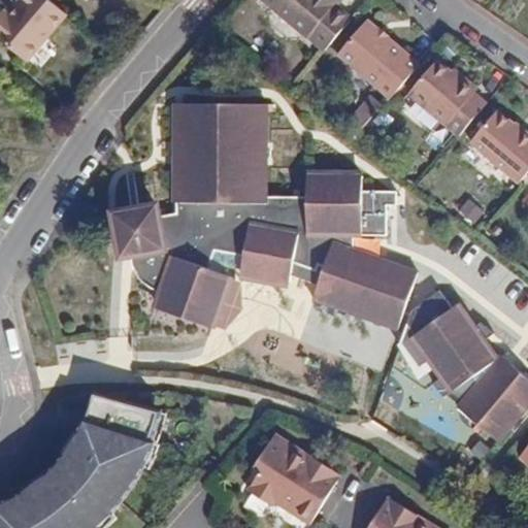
[(0,14),(0,40),(28,63),(67,15),(48,0),(19,0),(14,6),(6,17),(1,13),(0,14)]
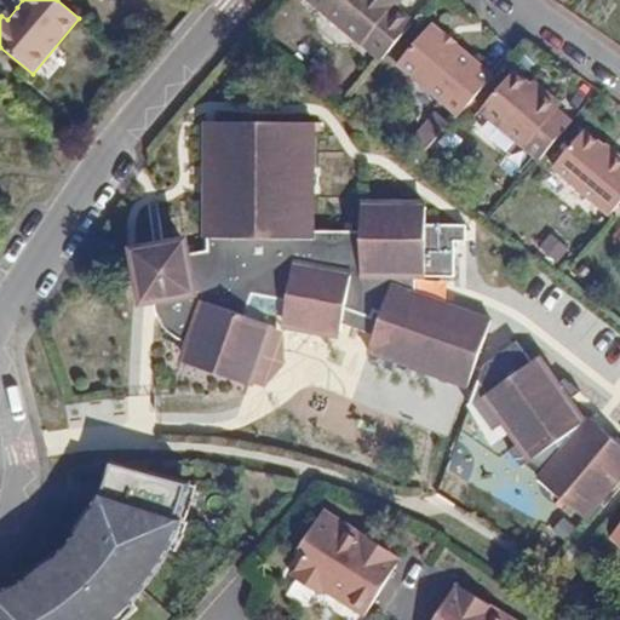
[(308,0),(382,63),(411,29),(395,15),(401,7),(392,0),(308,0)]
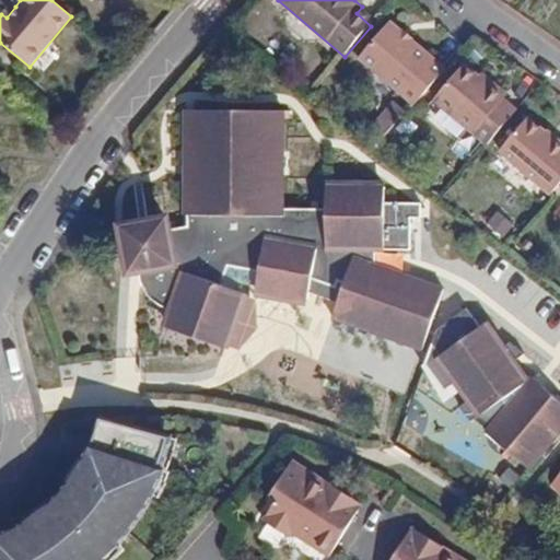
[(15,7),(11,2),(1,14),(7,18),(15,7)]
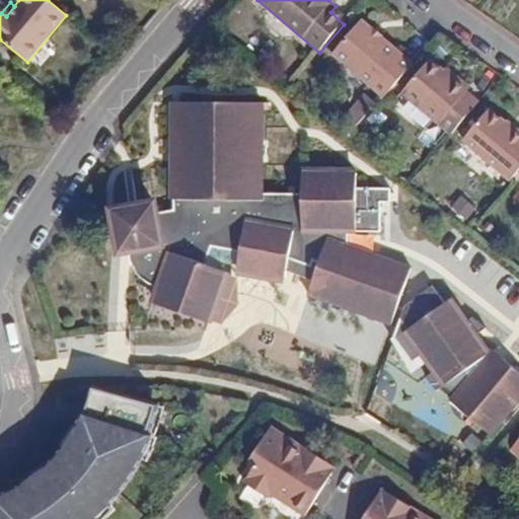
[(334,55),(384,100),(413,67),(380,39),(377,42),(372,36),(374,33),(362,23),(334,55)]
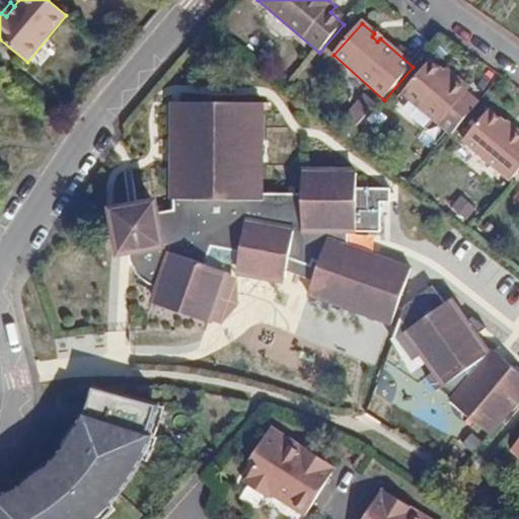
[(382,36),(376,30),(374,33),(372,36),(377,42),(380,39),(382,36)]
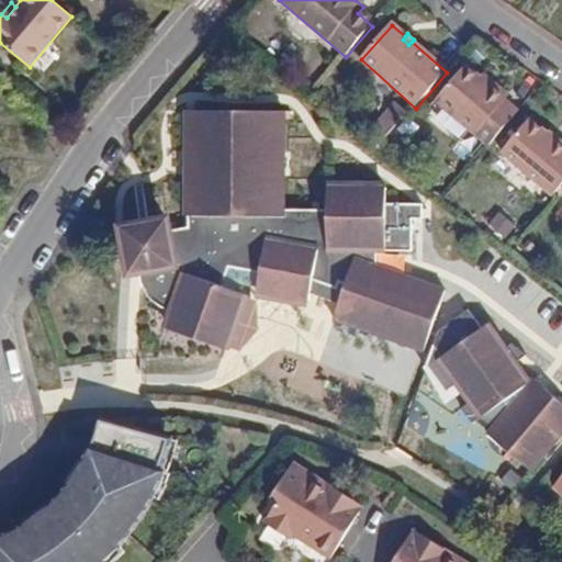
[(436,105),(487,150),(517,115),(503,103),(506,98),(494,87),(490,91),(481,83),(467,71),(436,105)]
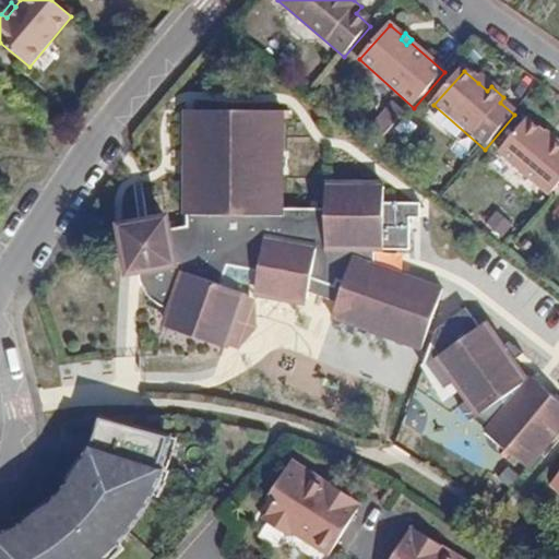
[(491,86),(483,79),(478,83),(487,91),(491,86)]
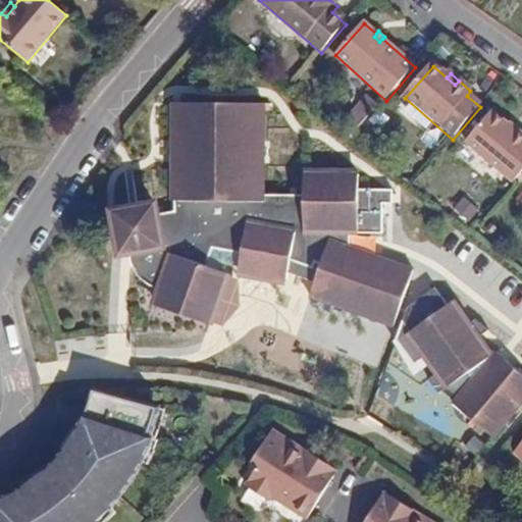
[(359,126),(376,104),(363,94),(347,116),(359,126)]
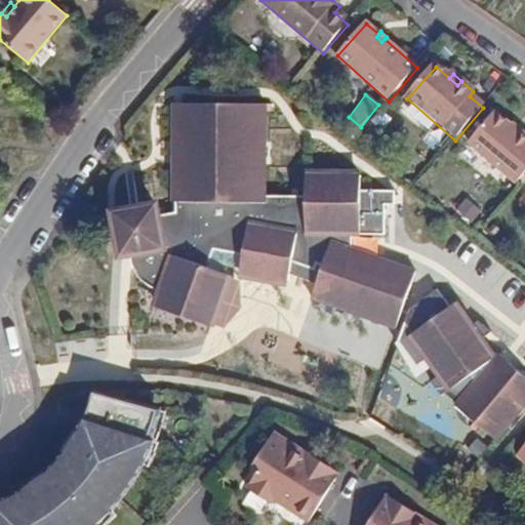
[(317,282),(312,295),(395,327),(416,271),(353,246),(353,232),(386,228),(381,198),(395,196),(394,183),(359,187),(357,172),(304,179),(306,200),(266,206),(266,110),(175,111),(176,206),(178,205),(177,216),(159,218),(158,209),(119,215),(124,254),(128,253),(138,252),(139,264),(146,273),(153,281),(165,287),(162,296),(158,309),(209,326),(227,275),(219,272),(221,265),(240,268),(239,273),(288,277),(289,270),(290,257),(313,266),(315,259),(324,263),(321,270),(317,282)]
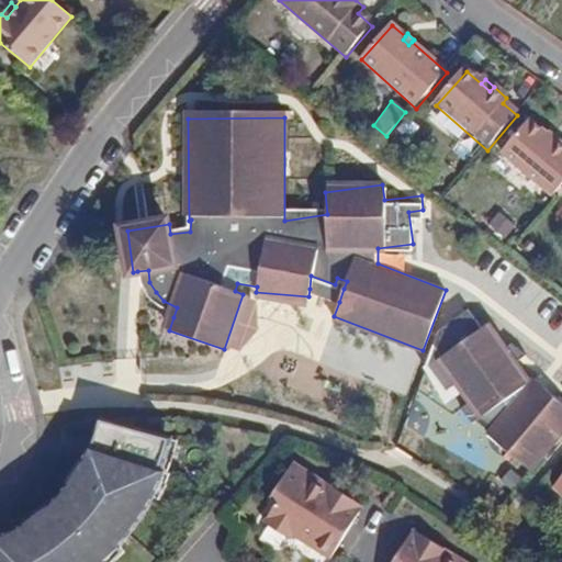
[(504,154),(553,198),(561,187),(561,148),(531,122),(504,154)]
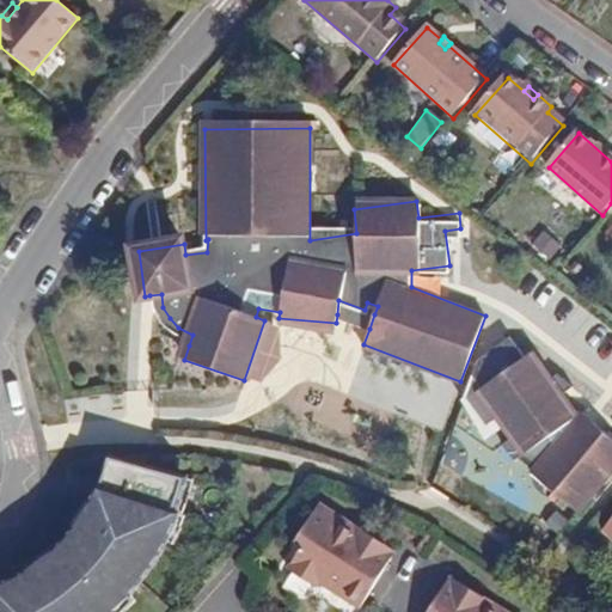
[(530,248),(549,262),(562,244),(543,228),(530,248)]
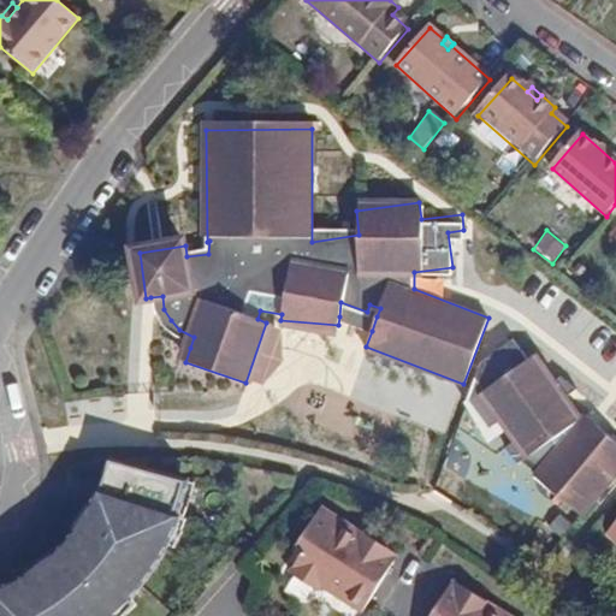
[(173,341),(190,348),(194,337),(179,330),(171,320),(164,309),(163,296),(150,297),(152,313),(161,329),(173,341)]
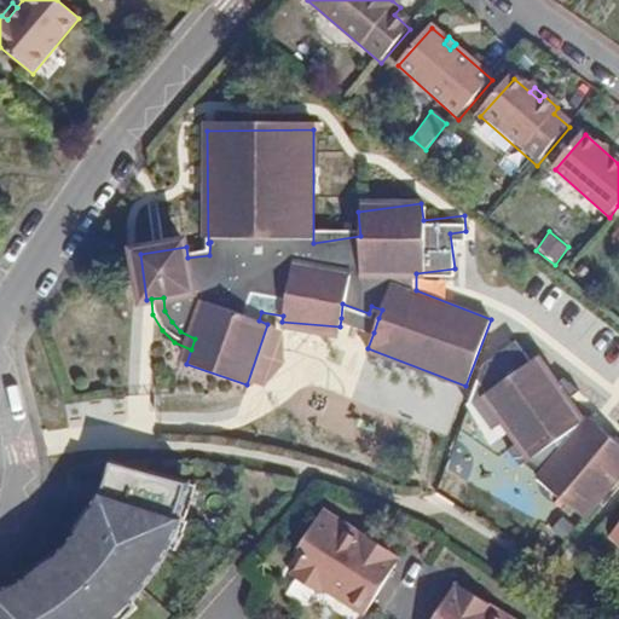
[(369,313),(342,304),(341,318),(374,333),(379,318),(382,310),(371,306),(369,313)]
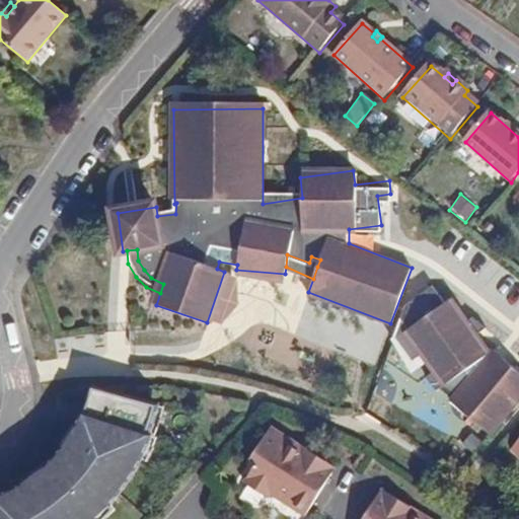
[(438,390),(492,434),(518,400),(518,371),(514,367),(494,350),(488,357),(472,337),(486,327),(471,317),(462,323),(447,302),(444,304),(432,285),(402,303),(400,318),(437,369),(426,377),(437,391),(438,390)]
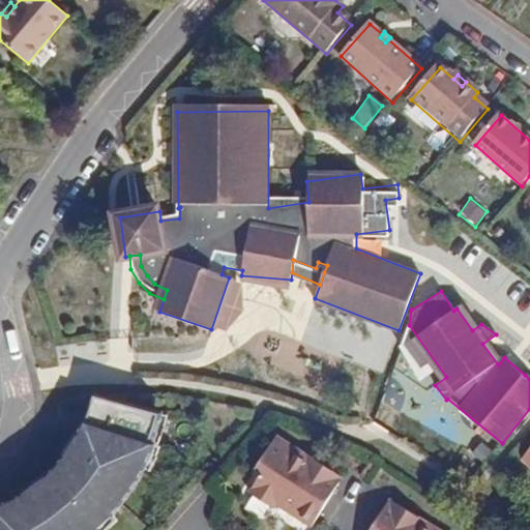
[(22,504),(3,513),(0,513),(0,529),(85,529),(102,512),(116,493),(123,494),(154,429),(150,425),(154,398),(126,399),(113,399),(93,402),(90,415),(92,418),(87,436),(90,438),(94,440),(92,446),(85,446),(81,450),(82,458),(74,457),(46,489),(41,492),(27,502),(22,504)]
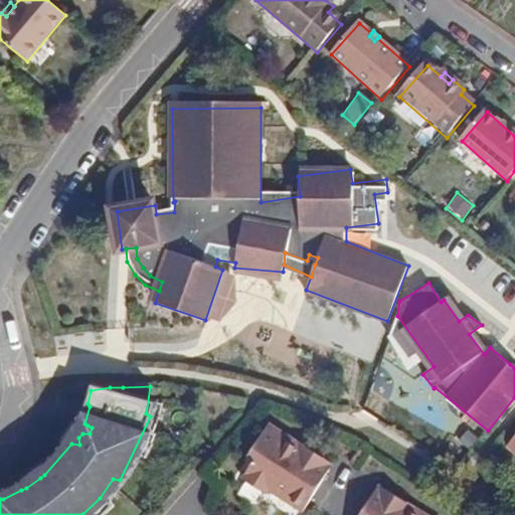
[(293,462),(291,458),(293,451),(268,434),(247,460),(250,469),(238,486),(264,503),(265,500),(290,514),(303,514),(327,480),(306,466),(303,469),(293,462)]
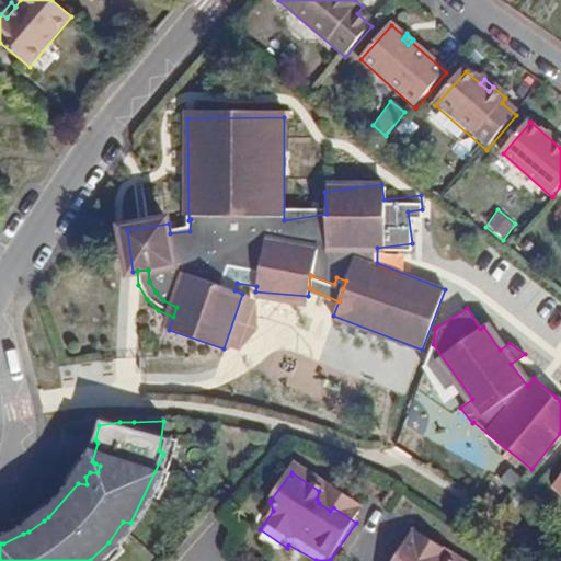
[(356,523),(358,517),(319,491),(317,499),(319,503),(330,511),(333,507),(356,523)]
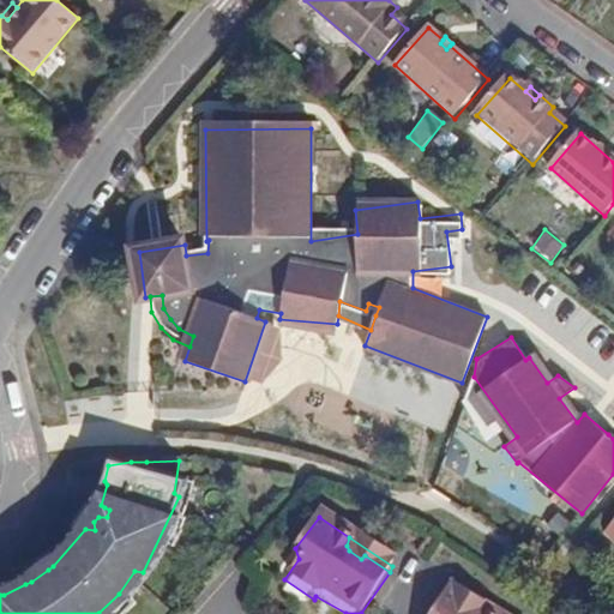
[(494,613),(453,587),(449,594),(475,611),(473,613),(494,613)]
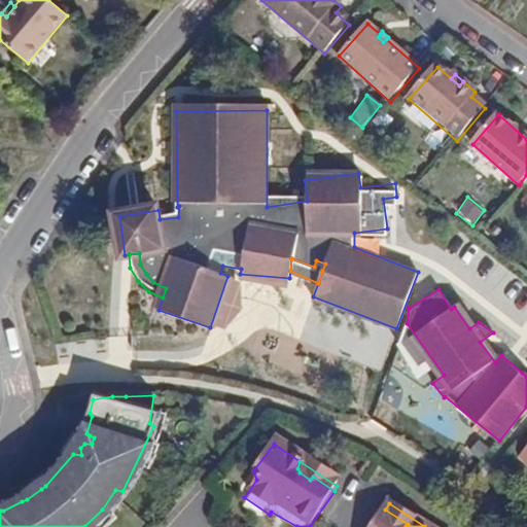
[(406,526),(408,524),(385,510),(373,526),(406,526)]
